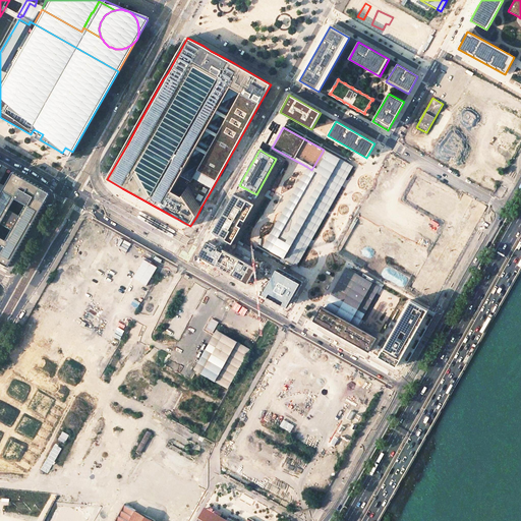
[(268,249),(293,264),(349,164),(324,150),(311,170),(268,249)]
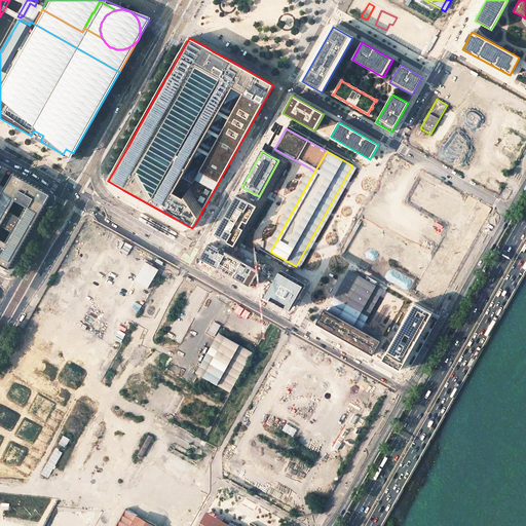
[(414,165),(399,156),(371,205),(387,214),(414,165)]
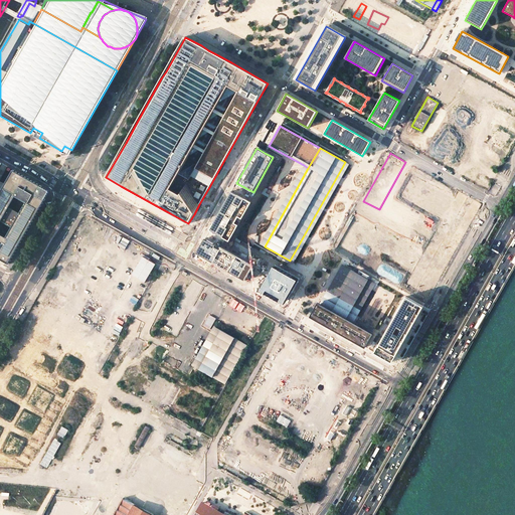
[(345,162),(290,261),(295,263),(296,262),(349,164),(345,162)]
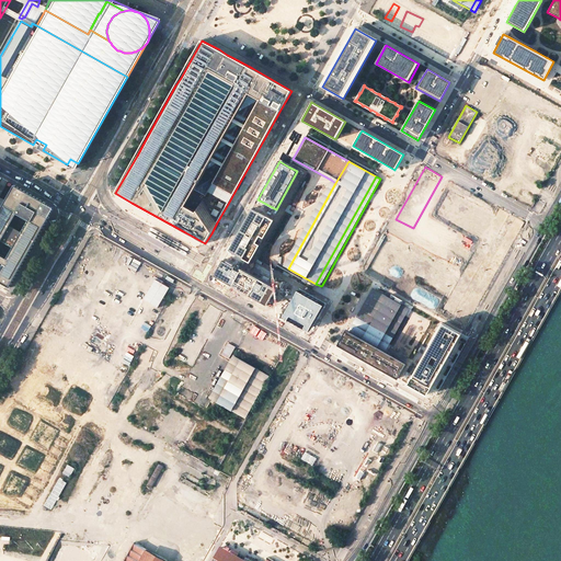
[(288,268),(335,183),(331,180),(283,266),(288,268)]
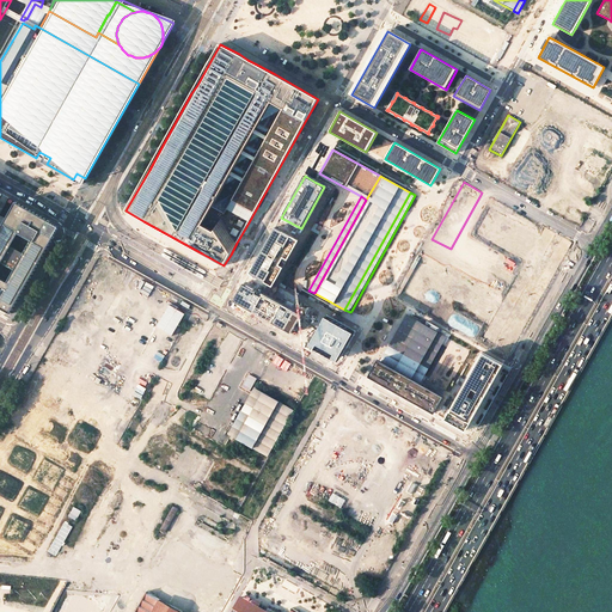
[(50,221),(10,197),(0,214),(0,215),(7,219),(0,231),(0,307),(11,313),(54,237),(51,236),(53,233),(51,228),(51,225),(48,224),(50,221)]
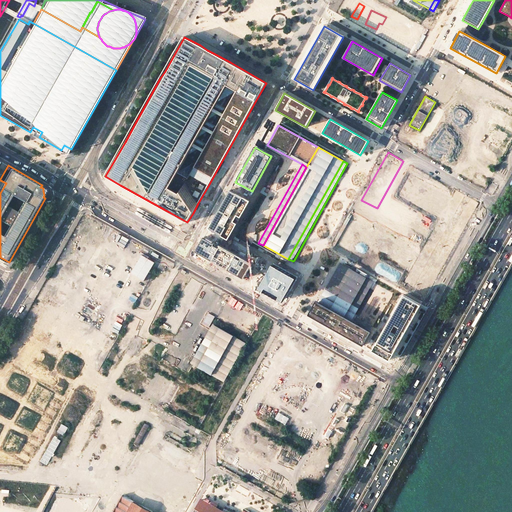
[(441,193),(410,176),(400,195),(430,212),(441,193)]
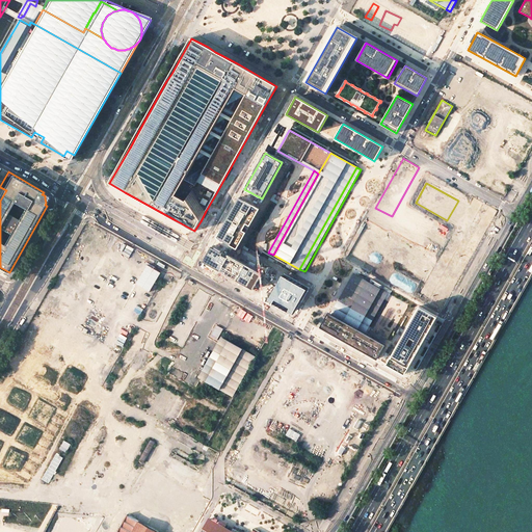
[(280,197),(273,194),(270,201),(276,204),(280,197)]
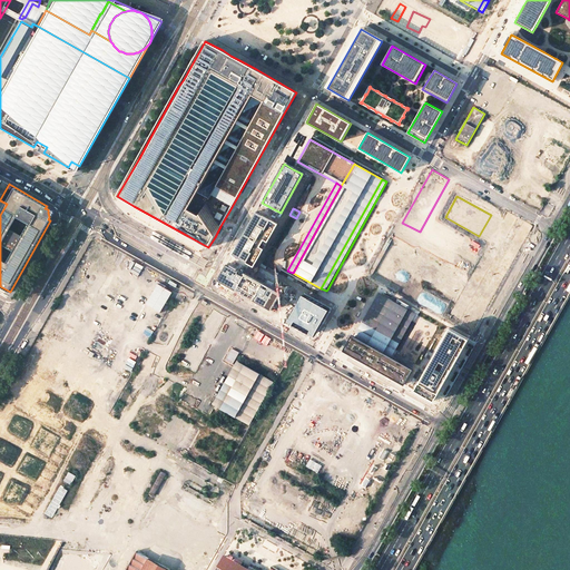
[(277,224),(257,213),(233,255),(254,267),(264,248),(255,244),(259,236),(267,241),(277,224)]
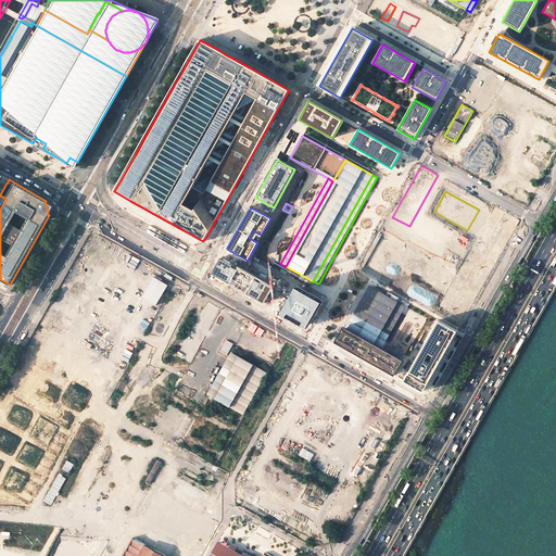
[(518,220),(496,207),(471,252),(494,265),(510,237),(518,220)]
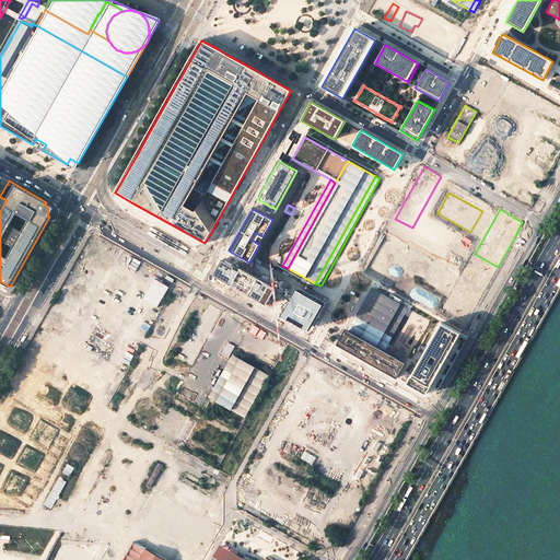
[(384,238),(369,266),(395,281),(410,254),(384,238)]
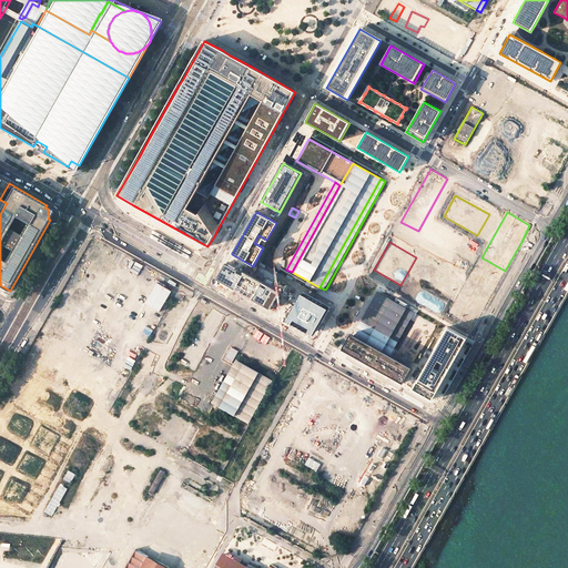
[(448,260),(439,273),(446,277),(455,264),(448,260)]
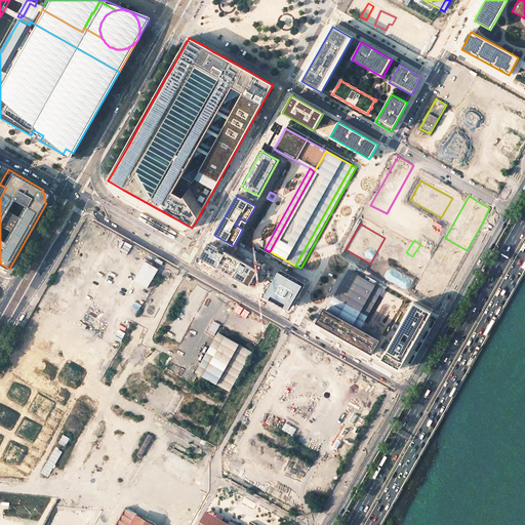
[(250,285),(258,271),(209,244),(202,257),(250,285)]
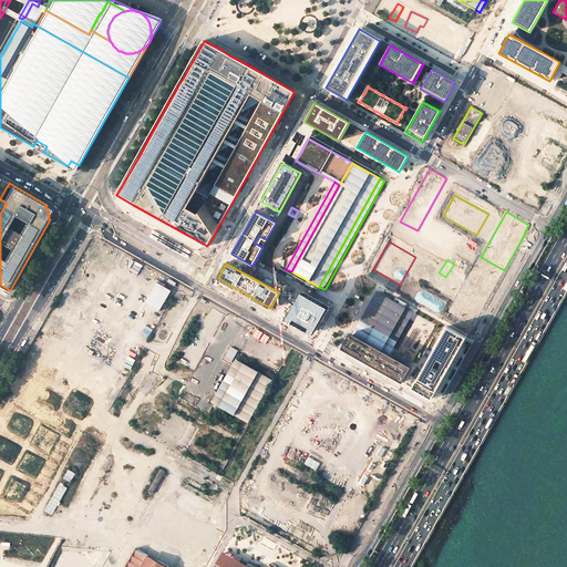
[(500,279),(476,266),(450,312),(473,325),(500,279)]
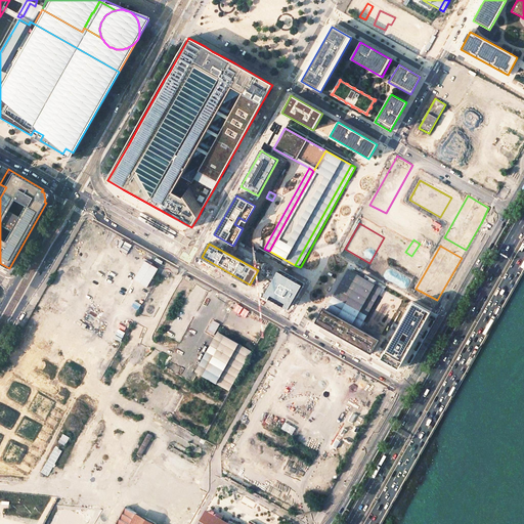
[(300,280),(279,269),(267,291),(272,294),(271,296),(286,304),(287,302),(293,305),(302,287),(298,285),(300,280)]
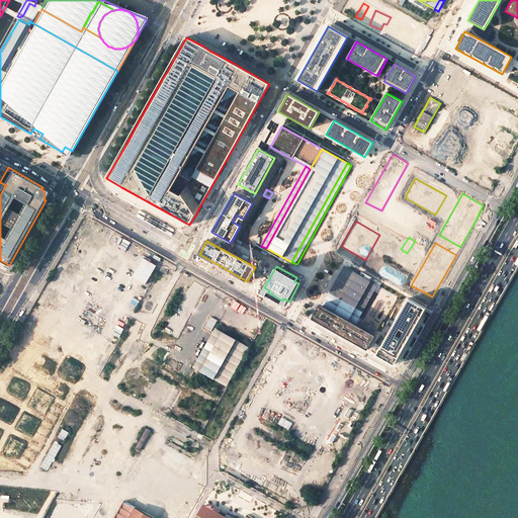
[(326,309),(351,323),(373,282),(348,268),(326,309)]
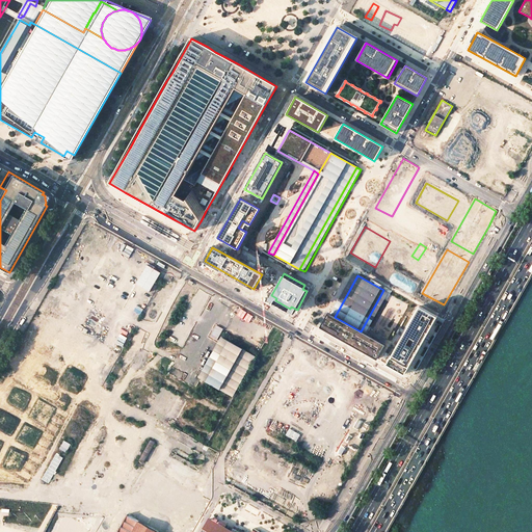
[(380,361),(405,374),(437,316),(413,302),(380,361)]
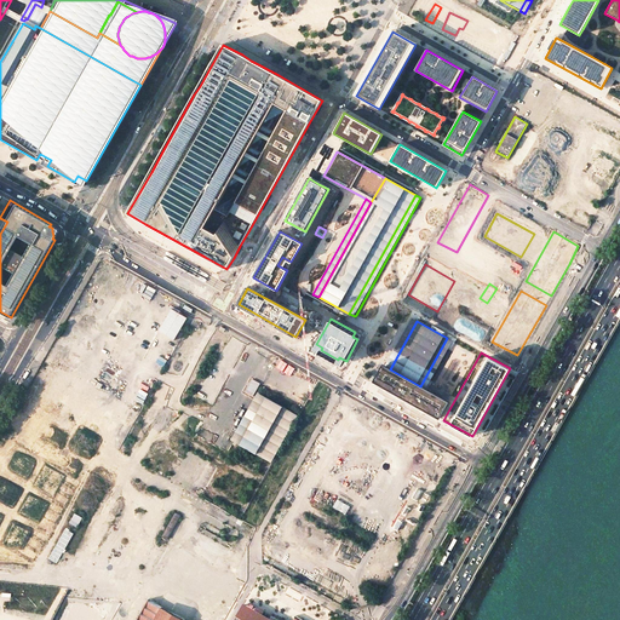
[(292,373),(296,365),(282,356),(277,365),(292,373)]
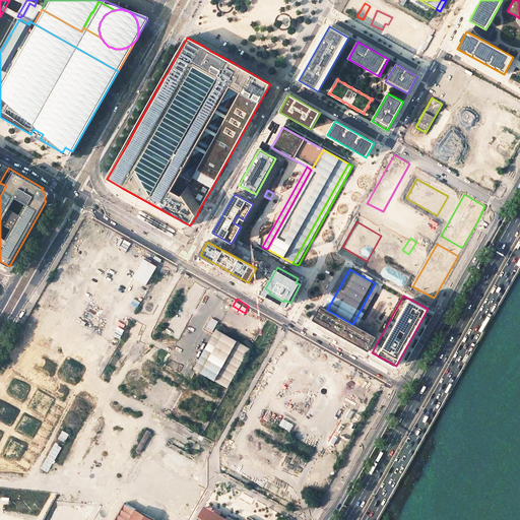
[(327,310),(327,309),(320,323),(370,350),(377,337),(356,326),(352,324),(327,310)]
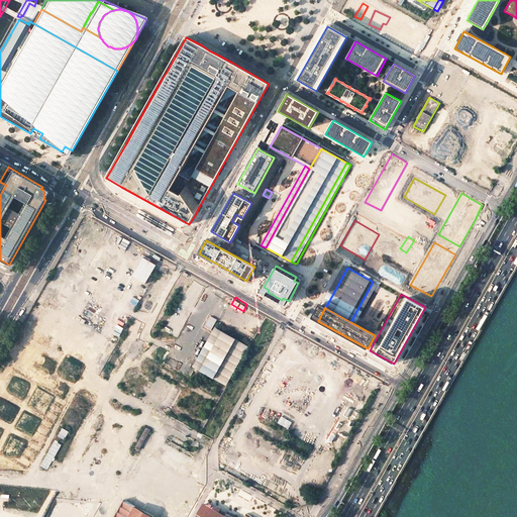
[(244,343),(218,329),(196,369),(223,384),(244,343)]
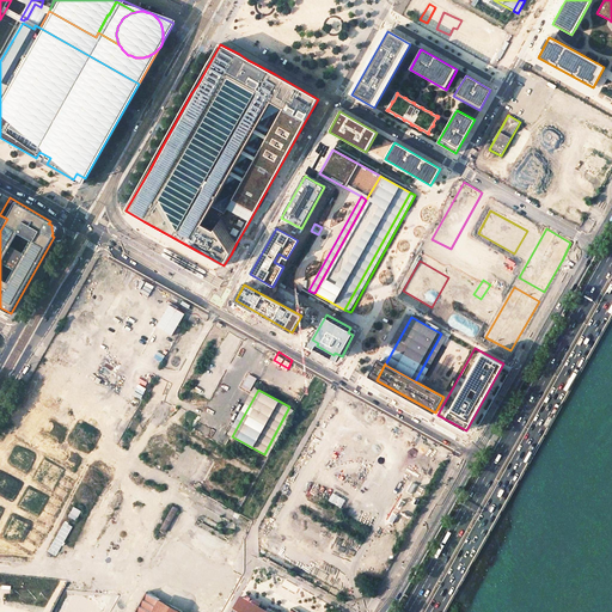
[(11,540),(35,554),(71,482),(66,479),(62,479),(55,494),(54,485),(53,483),(49,482),(46,475),(41,472),(41,466),(38,470),(30,465),(24,465),(22,459),(14,456),(18,463),(17,464),(14,465),(13,457),(7,444),(0,457),(0,509),(4,512),(1,513),(10,518),(11,540)]
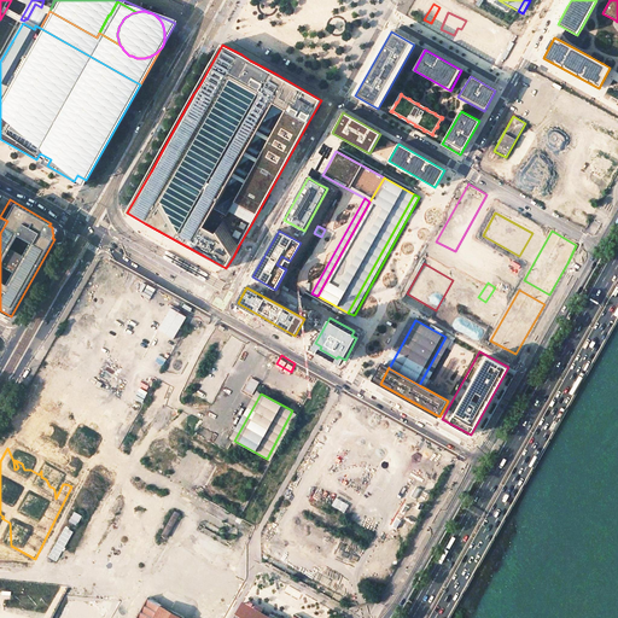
[(331,506),(343,513),(348,505),(334,497),(331,506)]
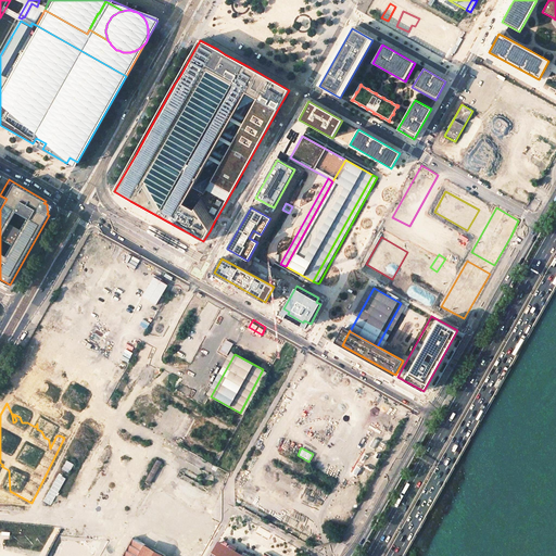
[(158,459),(146,481),(150,484),(162,463),(158,459)]
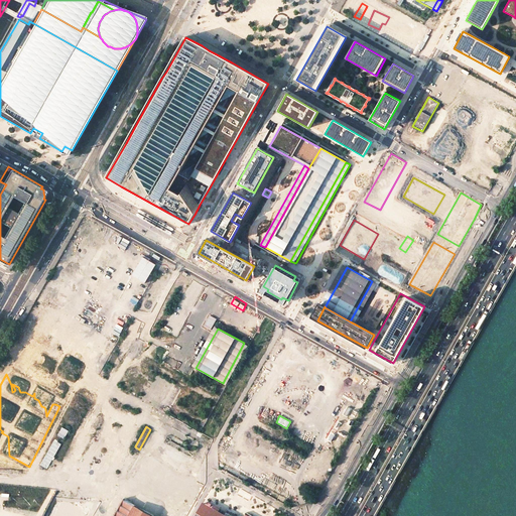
[(62,427),(58,435),(65,439),(70,430),(62,427)]
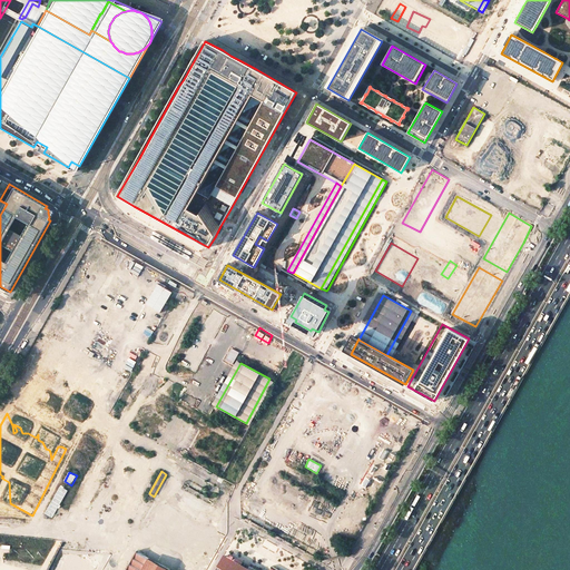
[(53,518),(68,490),(60,487),(46,514),(53,518)]
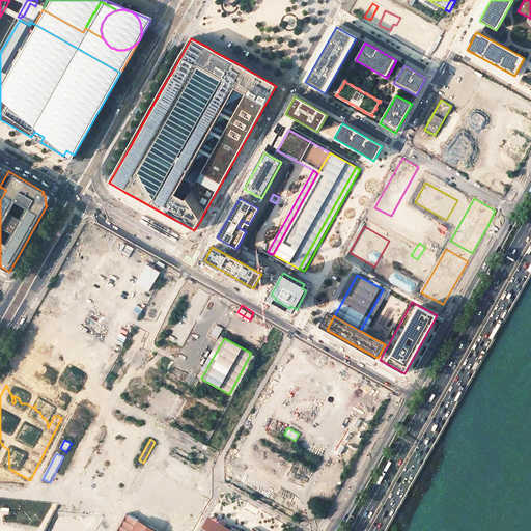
[(160,530),(159,530),(138,519),(126,512),(114,530),(160,530)]
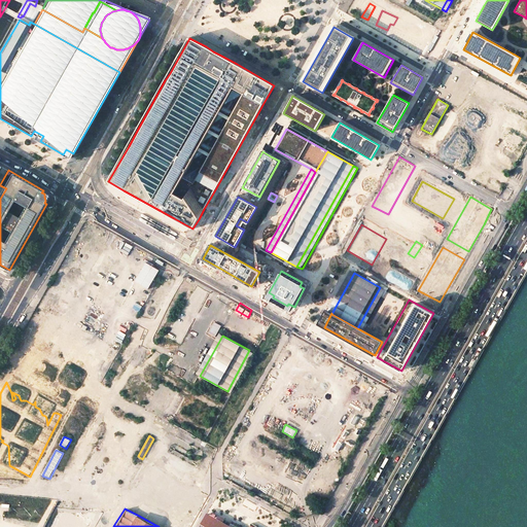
[(257,526),(251,523),(248,526),(237,526),(208,511),(198,526),(257,526)]
